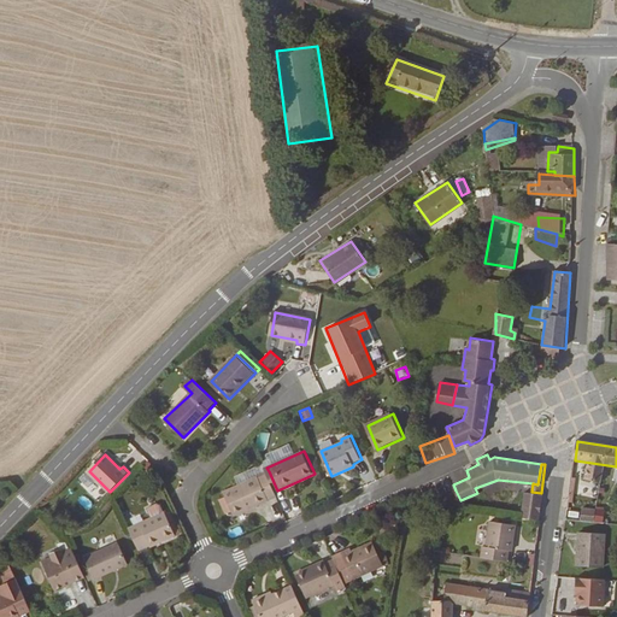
[(280,497),(277,491),(269,471),(225,491),(236,515),(280,497)]
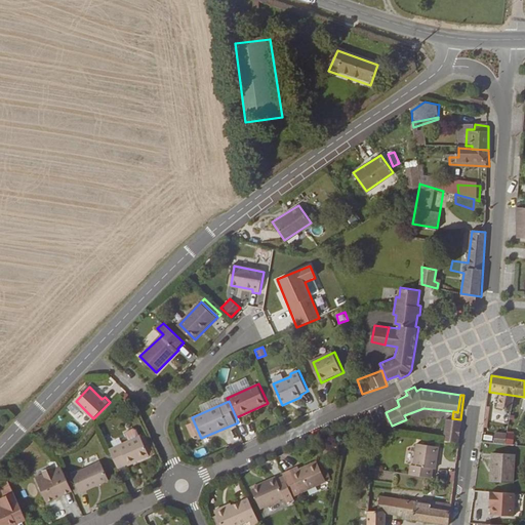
[(446,417),(443,439),(459,441),(463,419),(460,419),(452,418),(446,417)]
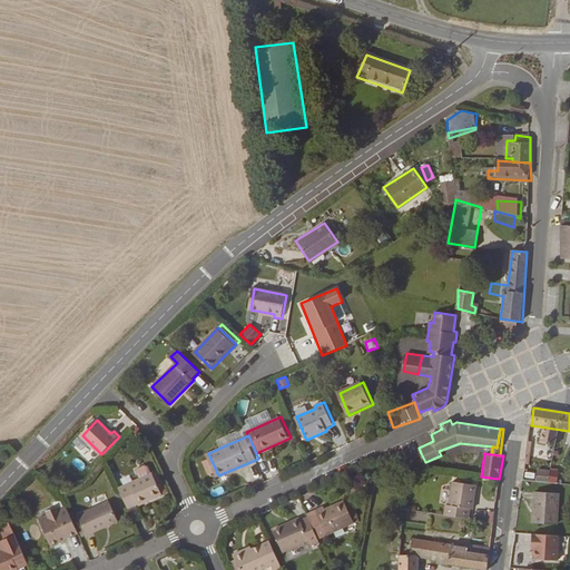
[(537,469),(536,482),(558,483),(558,470),(537,469)]
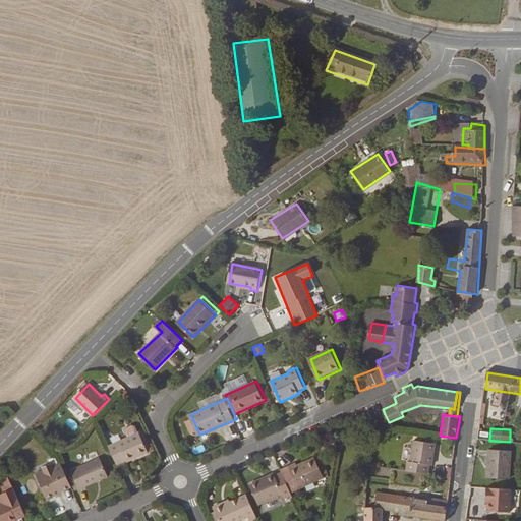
[(140,435),(111,448),(119,466),(126,462),(128,464),(150,454),(140,435)]
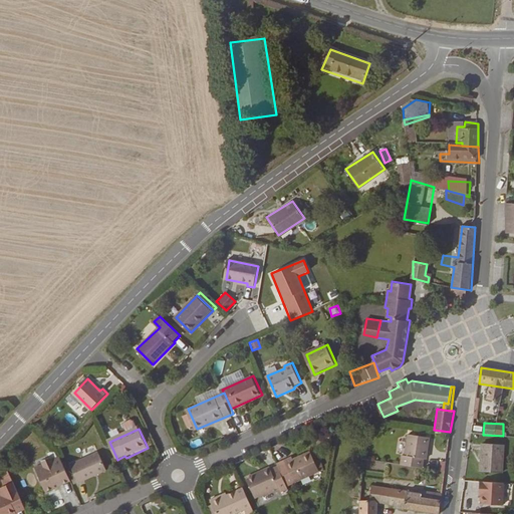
[(403,455),(401,464),(422,467),(423,459),(426,458),(429,438),(408,434),(405,455),(403,455)]
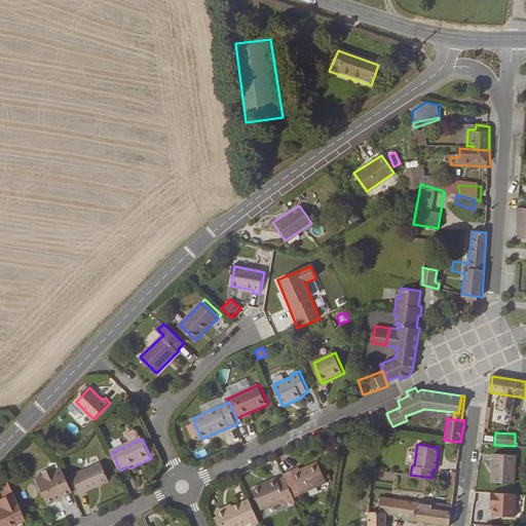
[(494,450),(489,479),(511,483),(516,453),(494,450)]
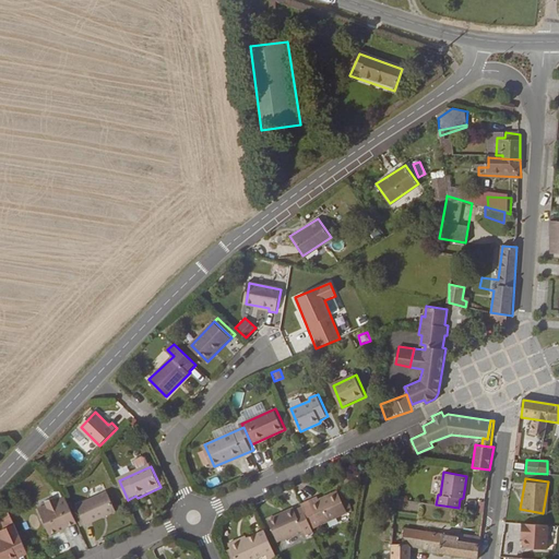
[(314,530),(349,514),(340,492),(324,499),(323,498),(304,507),(306,509),(313,527),(314,530)]
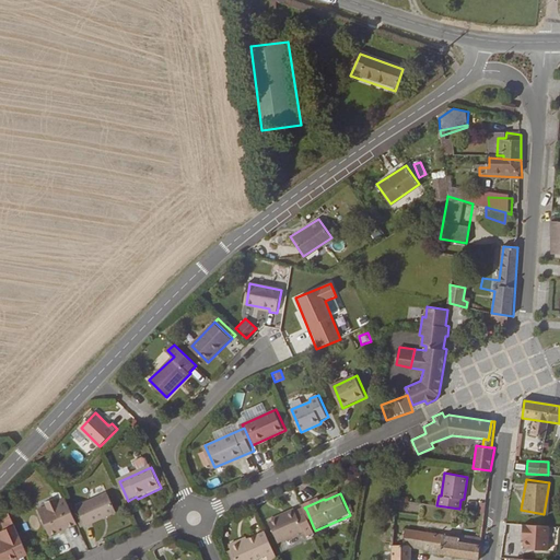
[(108,494),(77,509),(84,526),(116,513),(108,494)]
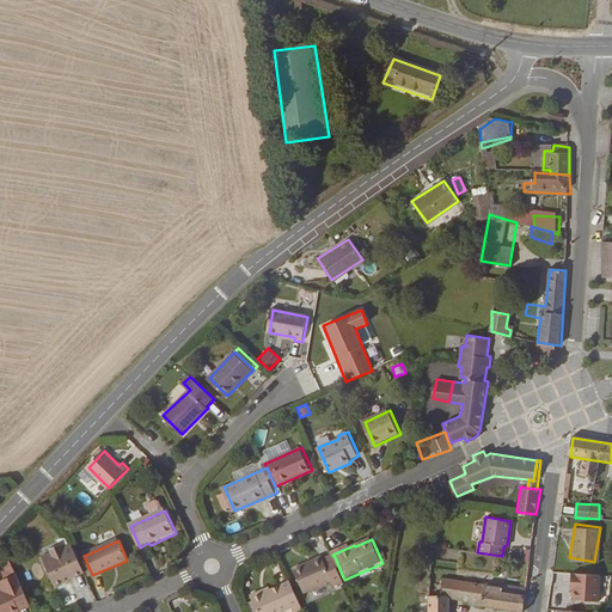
[(86,573),(77,549),(67,554),(62,545),(51,550),(55,560),(46,563),(56,587),(86,573)]
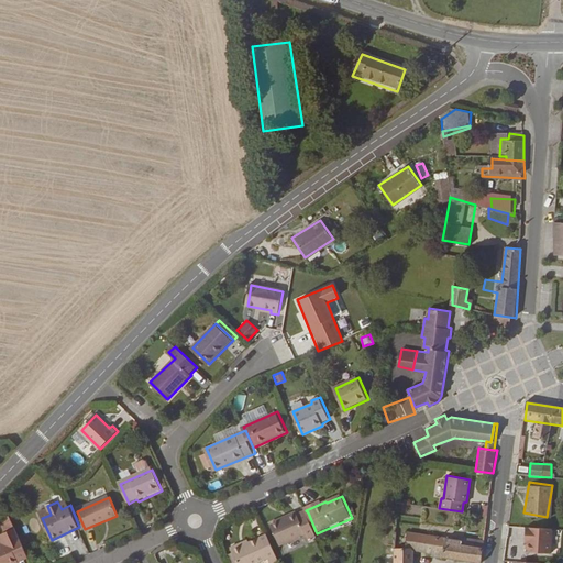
[(280,521),(272,525),(282,545),(308,534),(316,531),(308,512),(299,516),(282,523),(280,521)]
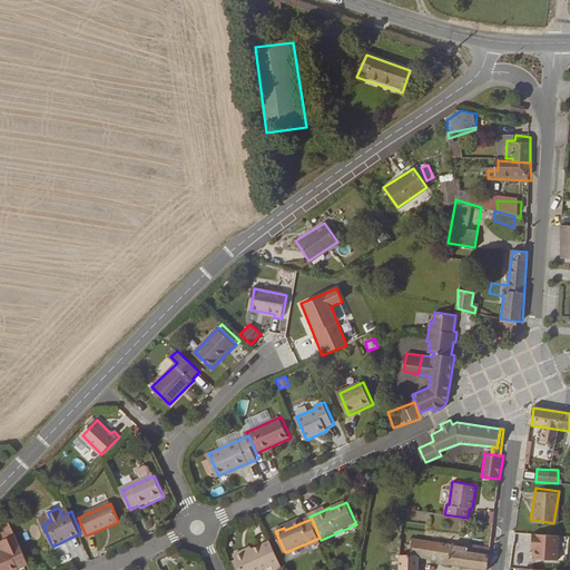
[(285,530),(303,522),(302,519),(284,528),(285,530)]
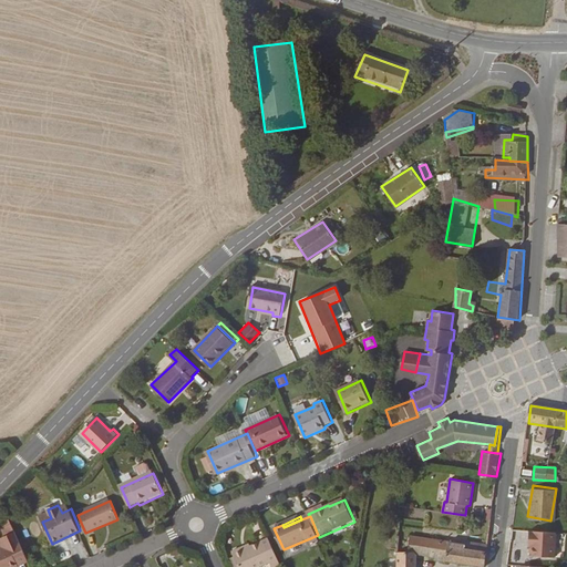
[(29,560),(14,531),(0,537),(0,543),(2,548),(0,549),(0,566),(17,566),(21,566),(20,565),(29,560)]
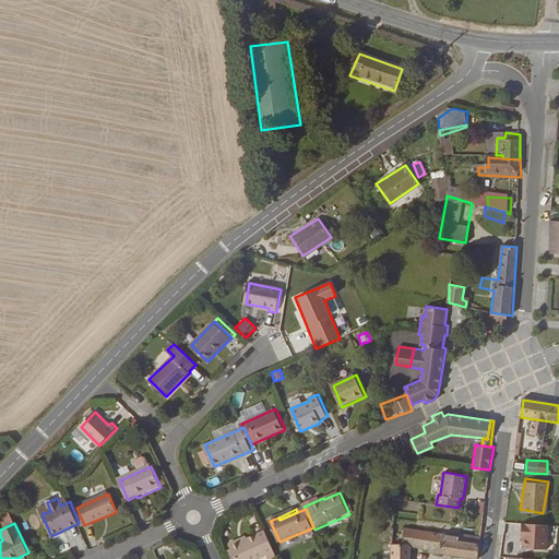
[(521,524),(521,551),(548,550),(547,524),(521,524)]
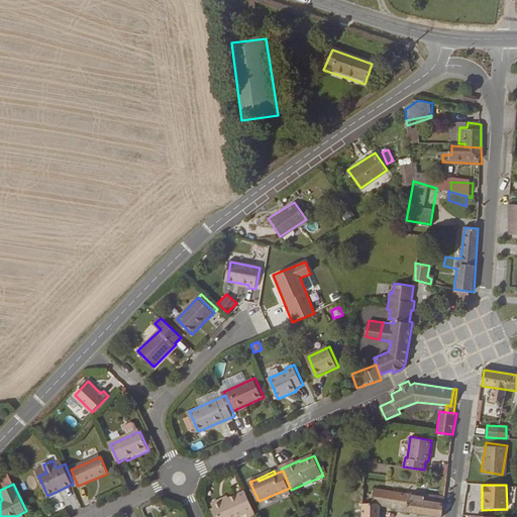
[(377,511),(381,511),(383,511),(384,508),(407,511),(408,513),(442,516),(443,505),(424,502),(424,499),(416,498),(410,496),(411,493),(374,488),(372,502),(372,505),(378,506),(377,511)]
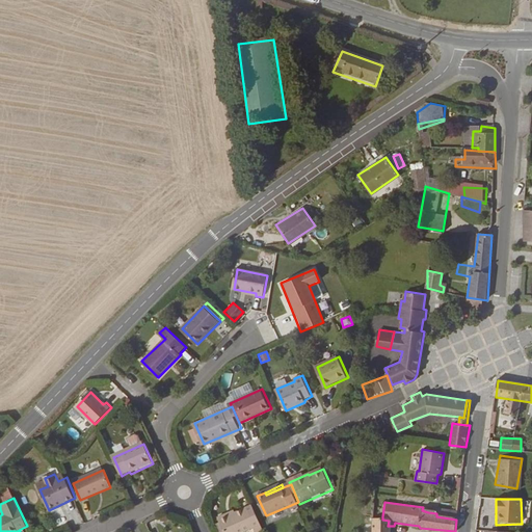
[(246,531),(263,525),(255,506),(232,516),(231,514),(221,519),(225,531),(246,531)]
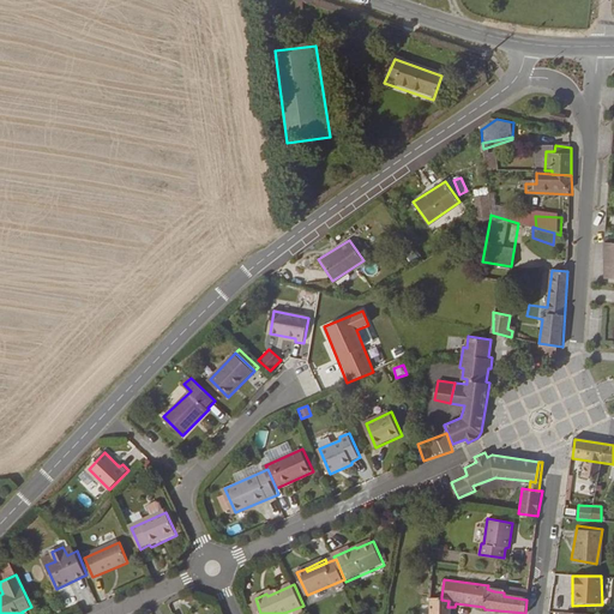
[(429,613),(451,613),(452,607),(447,607),(449,601),(441,600),(441,596),(432,596),(429,613)]
